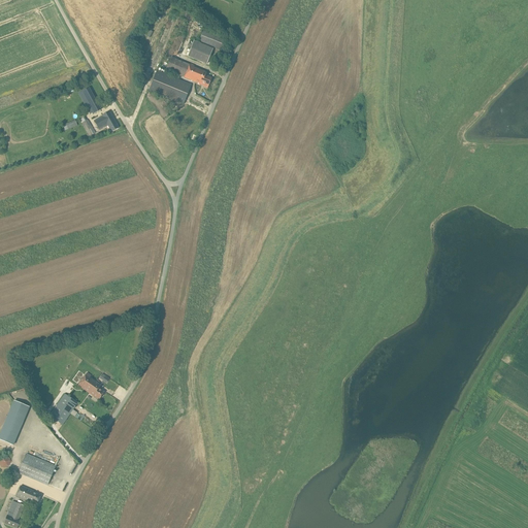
[(227,39),(203,30),(198,41),(222,51),(227,39)]
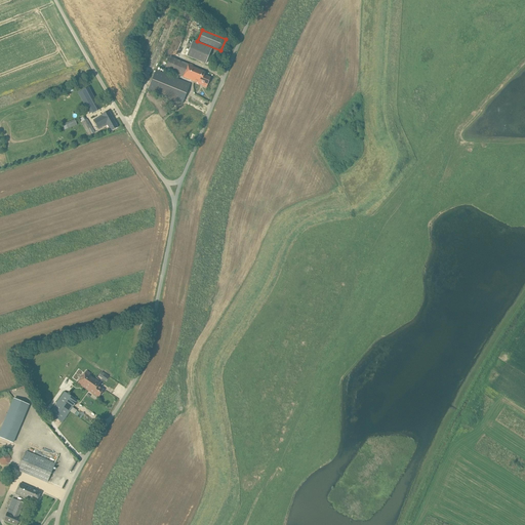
[(211,49),(192,41),(186,55),(205,64),(211,49)]
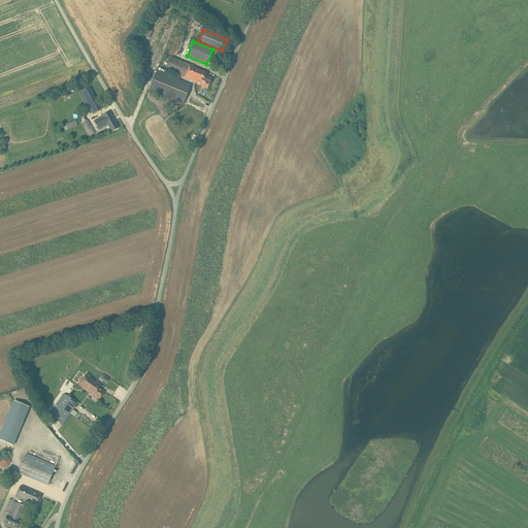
[(189,65),(170,58),(165,70),(203,85),(202,87),(207,88),(210,78),(204,76),(205,73),(203,72),(203,71),(193,67),(194,65),(189,64),(189,65)]
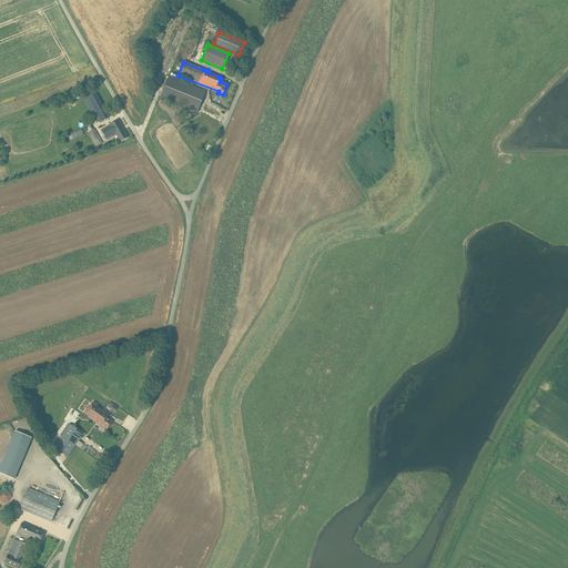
[(174,78),(169,77),(160,98),(196,112),(205,91),(191,85),(174,78)]
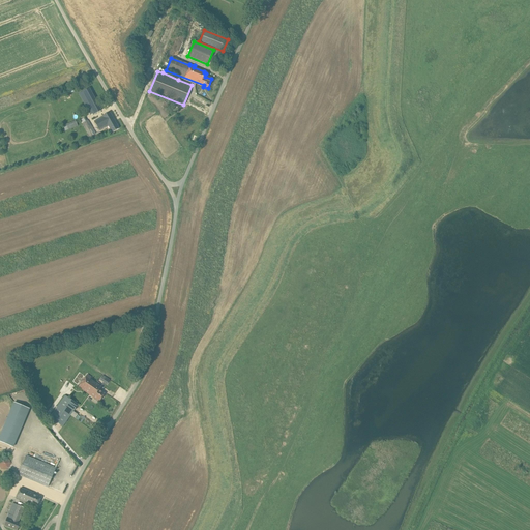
[(101,111),(89,88),(79,94),(90,115),(92,113),(93,115),(101,111)]
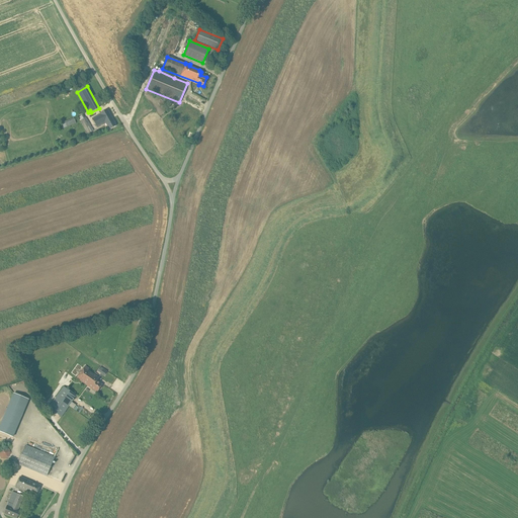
[(116,125),(107,109),(101,113),(100,113),(100,114),(92,118),(97,127),(104,123),(105,123),(109,130),(112,128),(116,125)]
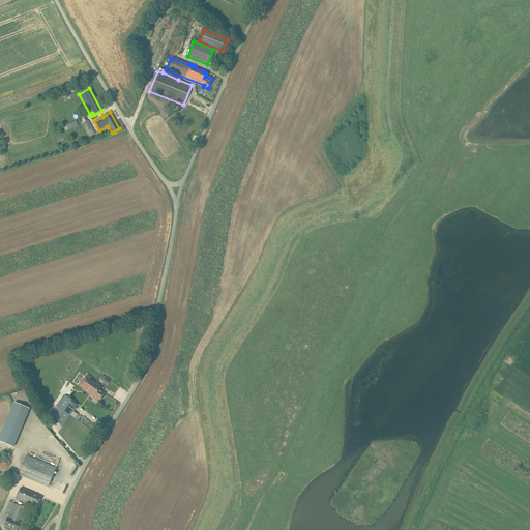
[(86,116),(80,119),(90,137),(95,134),(86,116)]
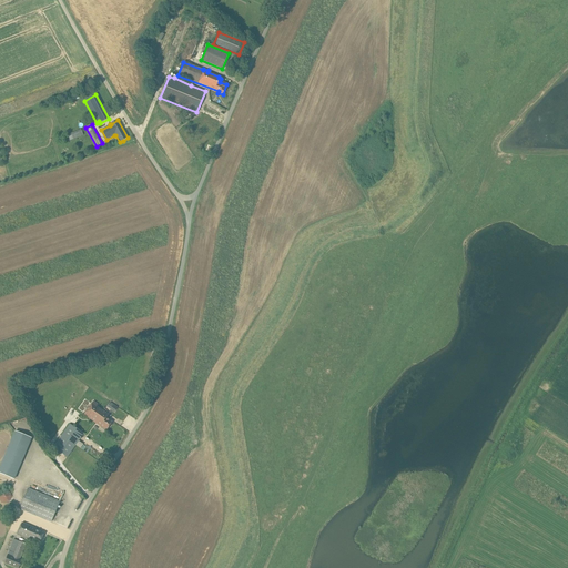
[(83,135),(81,130),(68,134),(70,141),(72,140),(72,141),(75,140),(75,141),(82,139),(81,137),(83,135)]
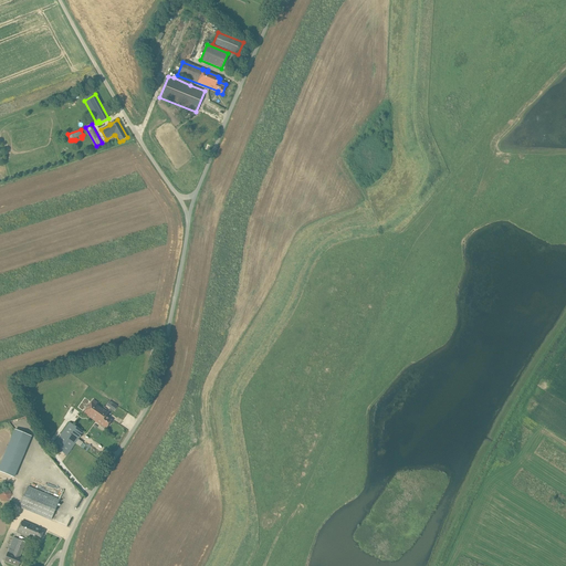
[(95,421),(102,410),(95,406),(97,404),(93,400),(84,413),(95,421)]
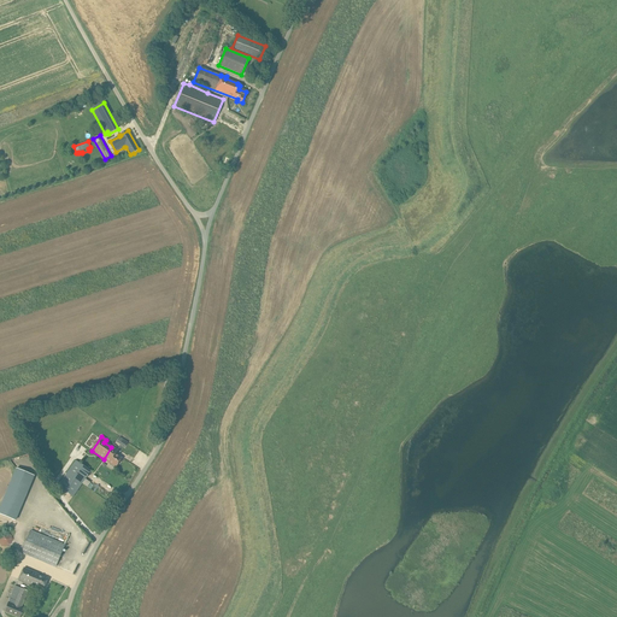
[(117,451),(111,447),(104,459),(111,464),(116,468),(122,459),(115,454),(117,451)]
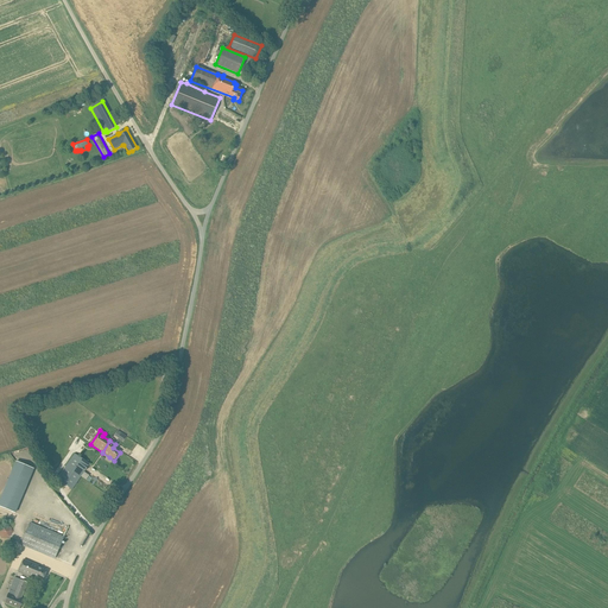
[(89,464),(75,454),(65,467),(81,476),(87,480),(89,476),(84,472),(89,464)]
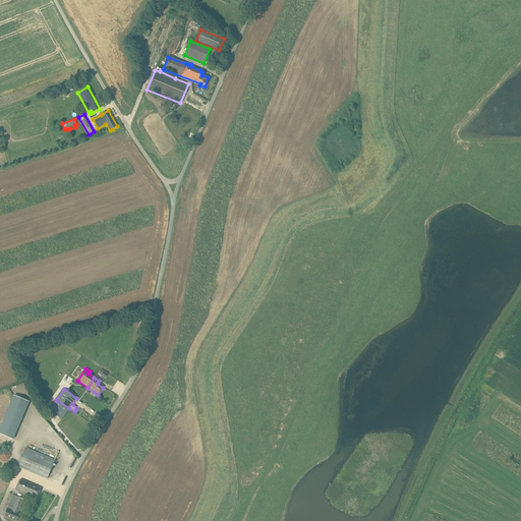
[(29,402),(14,396),(0,428),(0,433),(13,440),(29,402)]
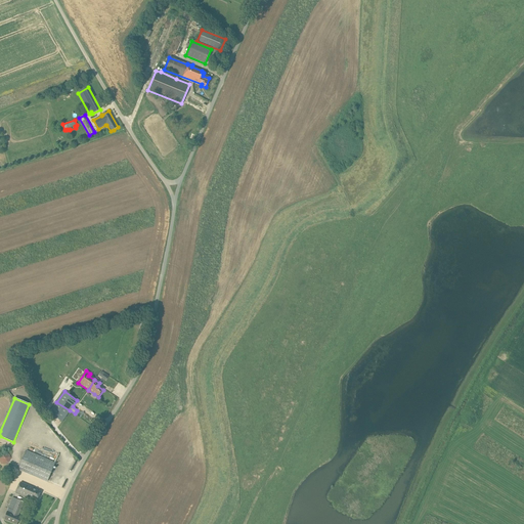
[(62,422),(70,410),(56,402),(49,413),(62,422)]
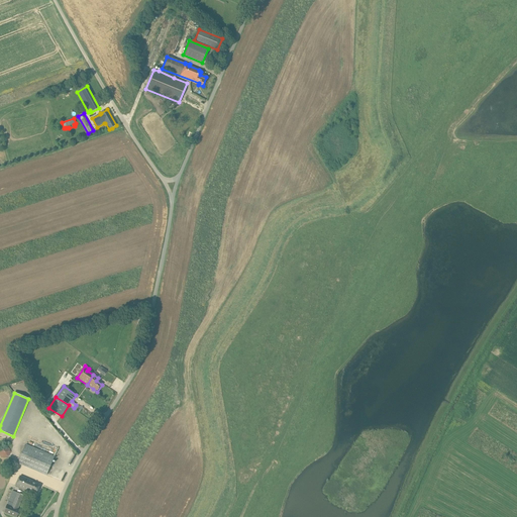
[(55,456),(25,444),(18,462),(46,475),(55,456)]
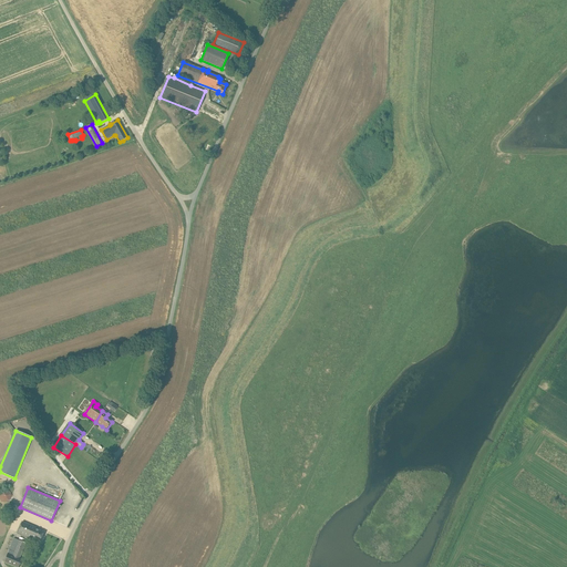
[(12,498),(8,488),(0,492),(0,496),(2,503),(12,498)]
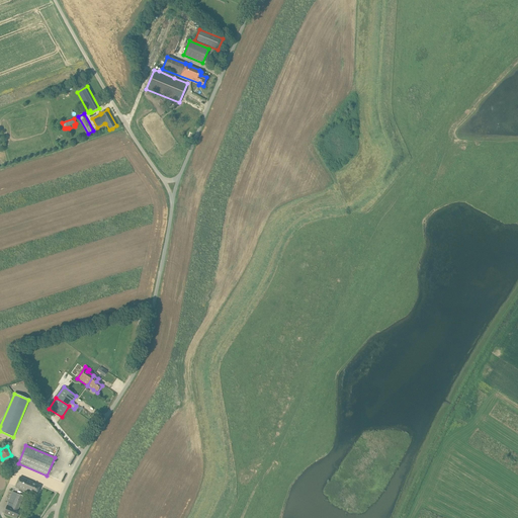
[(32,483),(20,477),(15,487),(28,492),(29,491),(36,494),(39,487),(32,484),(32,483)]
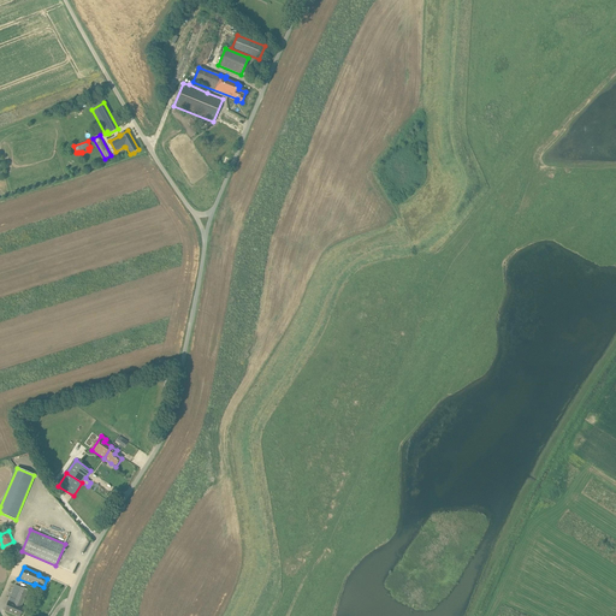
[(28,591),(21,587),(13,604),(9,602),(4,611),(17,615),(19,615),(24,608),(22,606),(28,591)]
